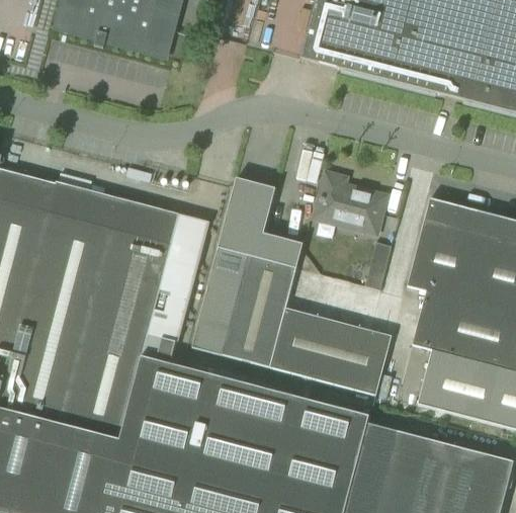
[(66,0),(60,24),(97,34),(94,43),(104,46),(106,36),(165,53),(179,0),(66,0)]
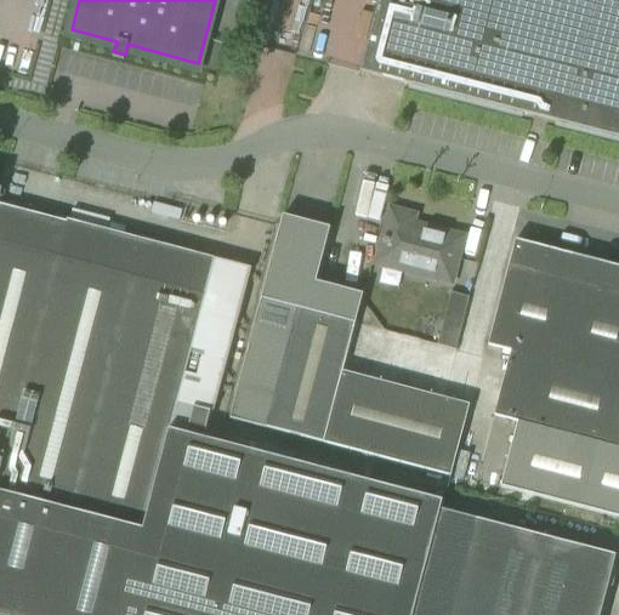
[(378,0),(362,67),(618,131),(618,0),(378,0)]
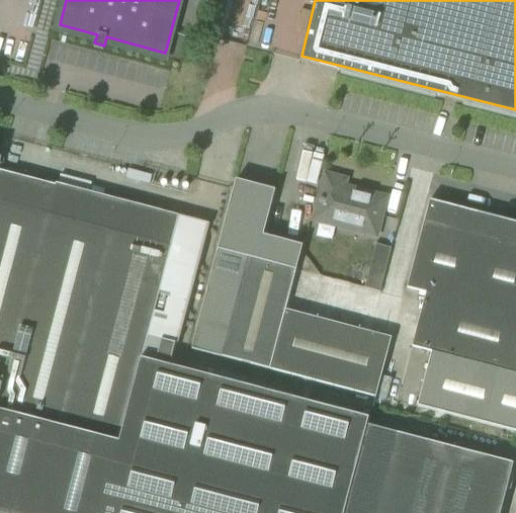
[(54,35),(51,55),(75,59),(78,40),(54,35)]
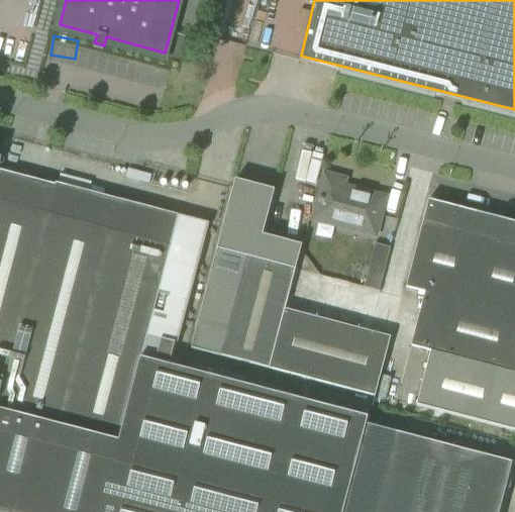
[(387,193),(344,183),(346,176),(326,171),(314,215),(377,231),(387,193)]
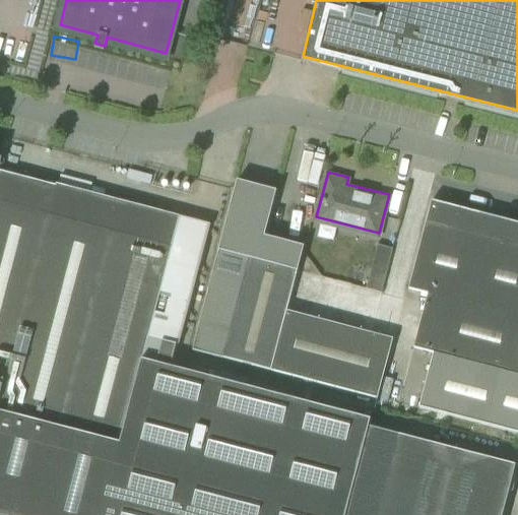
[(287,307),(305,243),(265,233),(277,187),(238,177),(193,345),(222,355),(379,395),(394,335),(287,307)]
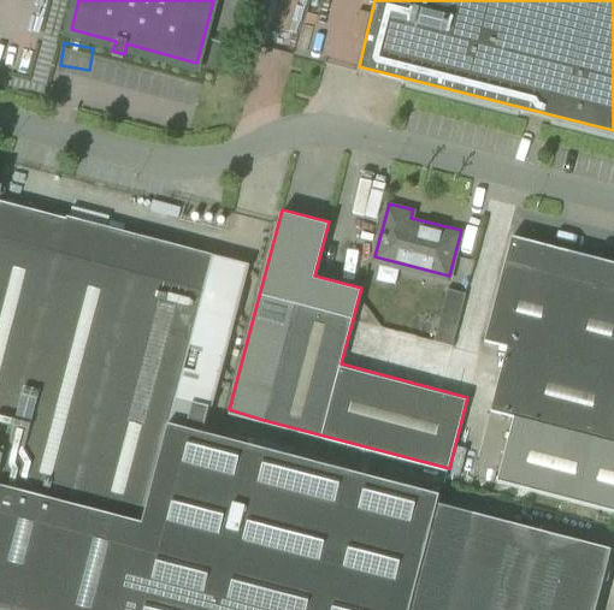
[(0,606),(13,609),(408,609),(437,501),(440,492),(202,430),(210,403),(193,398),(186,426),(169,421),(181,377),(200,382),(208,348),(190,343),(205,288),(204,288),(213,252),(68,213),(58,250),(0,235),(0,606)]
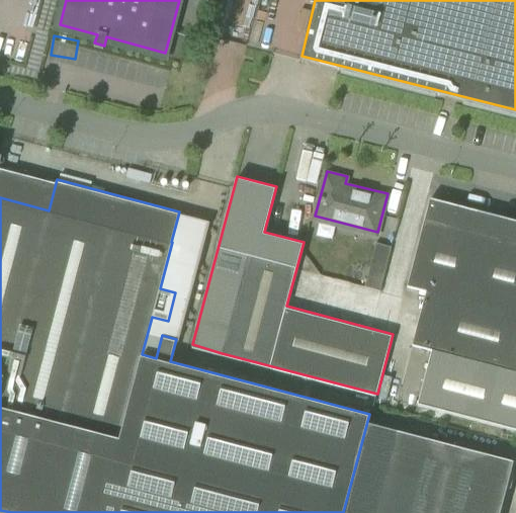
[(515,218),(431,196),(408,284),(427,289),(415,335),(434,340),(432,348),(515,368),(515,218)]
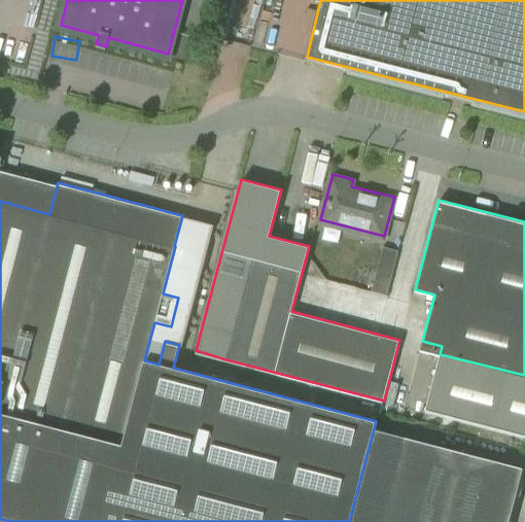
[(373,288),(388,292),(399,248),(383,244),(373,288)]
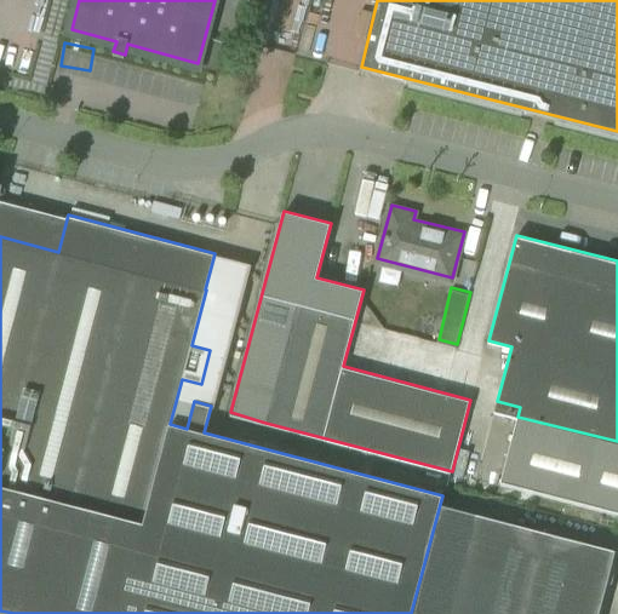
[(616,527),(617,527),(617,441),(518,417),(502,480),(617,510),(617,522),(616,527)]
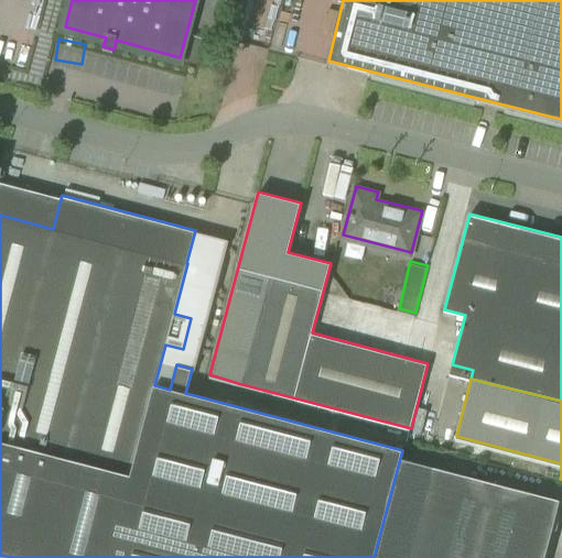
[(408,557),(544,557),(560,500),(432,467),(408,557)]
